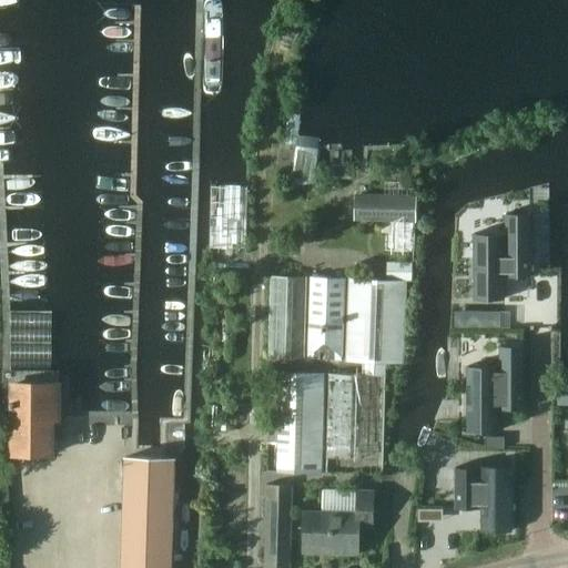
[(247,252),(250,186),(212,186),(210,251),(213,251),(247,252)]
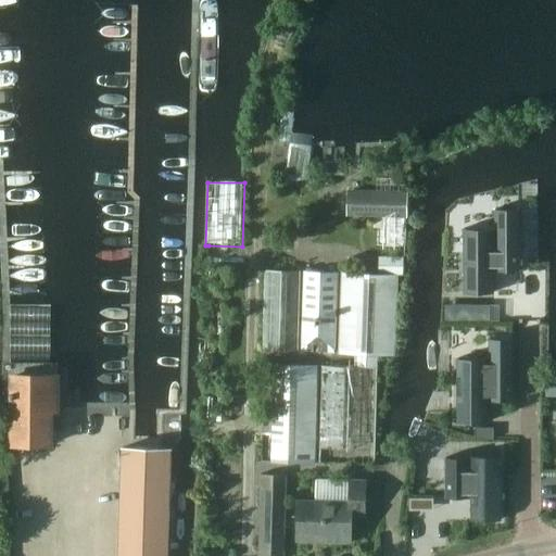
[(348,189),(346,216),(407,217),(408,191),(348,189)]
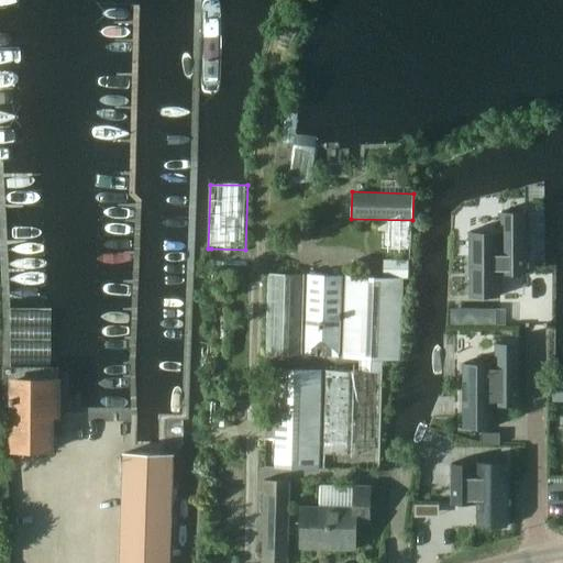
[(470,231),(470,297),(471,297),(471,295),(497,294),(497,297),(499,297),(499,273),(501,273),(501,274),(503,274),(503,273),(523,273),(523,274),(525,274),(525,211),(523,211),(523,214),(503,214),(503,211),(501,211),(501,235),(499,235),(499,231),(497,231),(497,236),(471,236),(471,231),(470,231)]
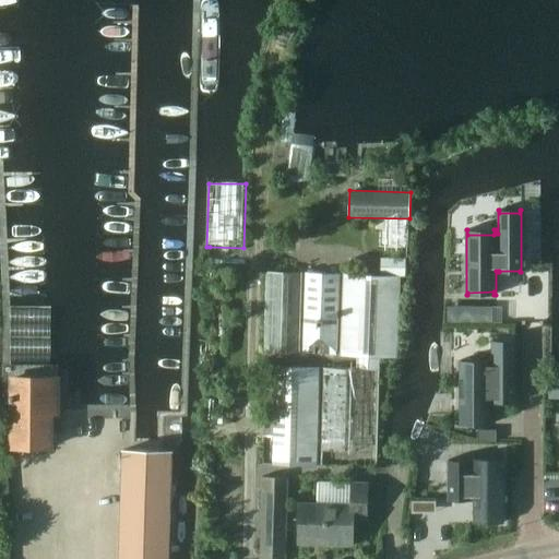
[(299,354),(301,273),(265,272),(263,353),(299,354)]
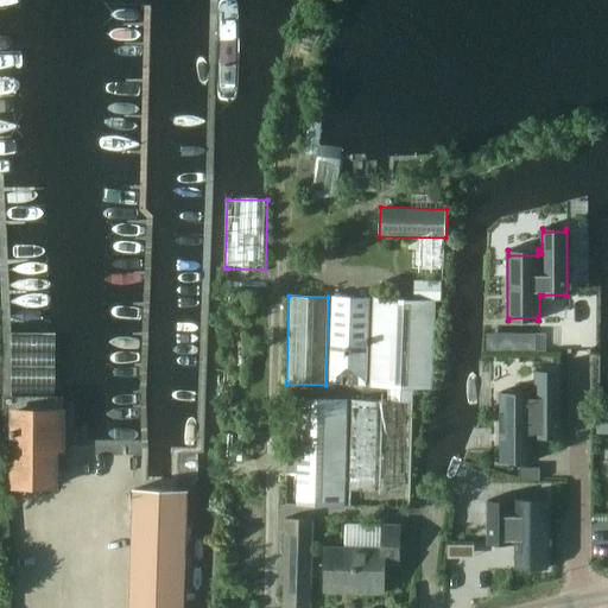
[(368,298),(333,296),(330,340),(330,356),(330,385),(365,386),(366,358),(367,341),(368,298)]
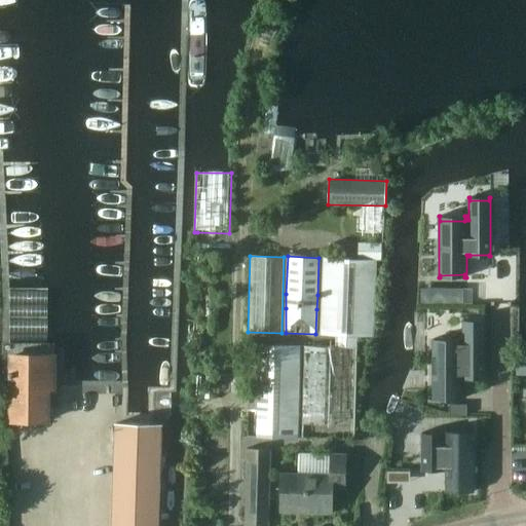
[(320,335),(370,336),(375,337),(377,260),(322,258),(320,335)]
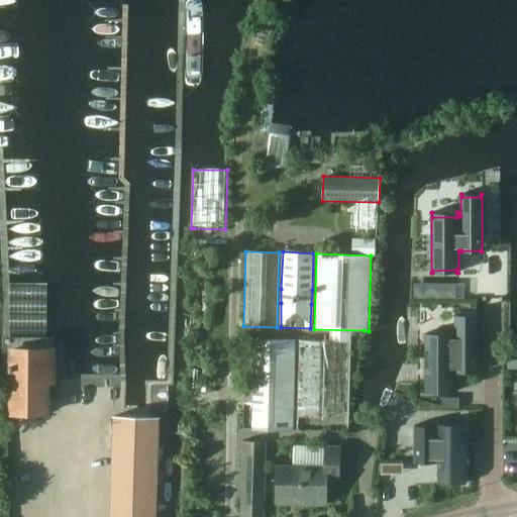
[(423,285),(423,300),(455,300),(455,285),(423,285)]
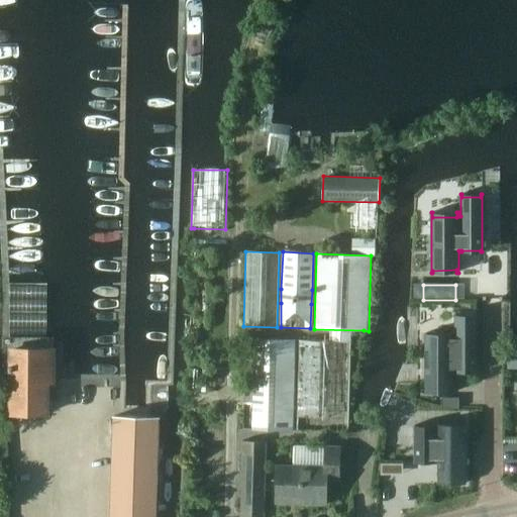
[(426,333),(425,333),(425,393),(426,393),(426,392),(451,391),(451,393),(452,393),(452,372),(454,372),(454,373),(456,373),(456,371),(475,371),(475,373),(476,373),(476,315),(475,315),(475,317),(455,317),(455,315),(454,315),(454,335),(452,335),(452,333),(451,333),(451,337),(426,337),(426,333)]
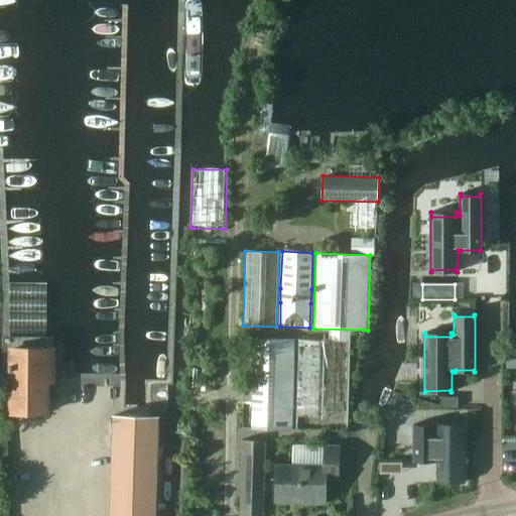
[(294,429),(295,339),(244,338),(242,428),(294,429)]
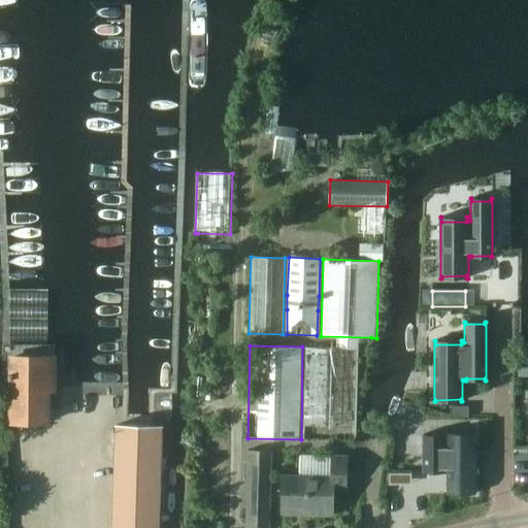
[(356,440),(358,349),(305,347),(303,439),(356,440)]
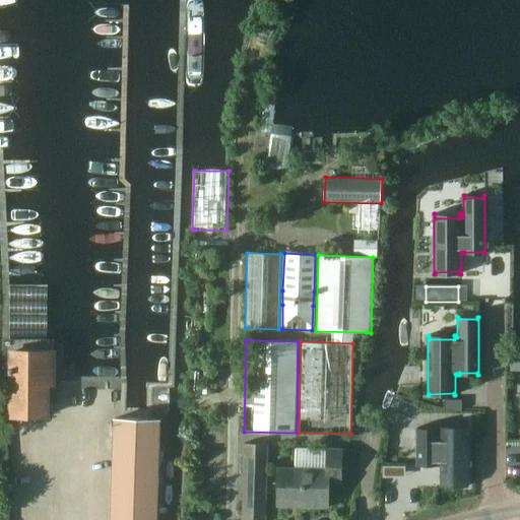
[(56,386),(56,384),(56,347),(9,347),(8,417),(50,417),(50,386),(56,386)]
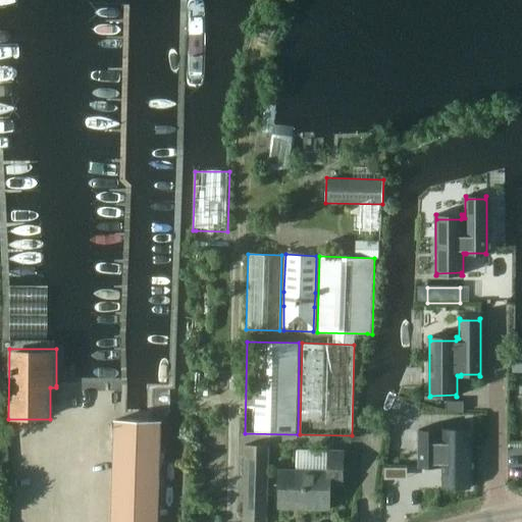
[(463,398),(455,398),(455,413),(463,413),(463,398)]
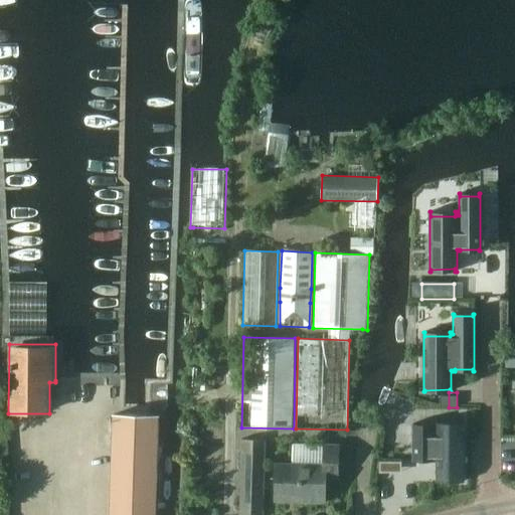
[(155,514),(159,414),(113,412),(110,514),(155,514)]
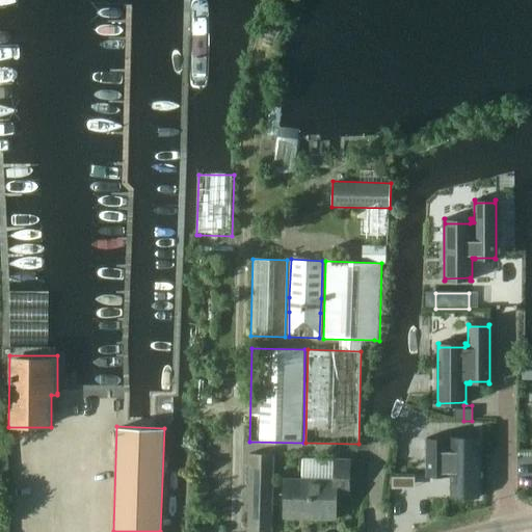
[(427,437),(426,437),(426,476),(428,476),(428,475),(447,475),(447,476),(448,476),(448,474),(451,474),(451,497),(452,497),(452,496),(478,496),(478,497),(479,497),(479,435),(477,435),(477,440),(452,440),(452,435),(451,435),(451,440),(448,440),(448,439),(447,439),(447,441),(427,440),(427,437)]
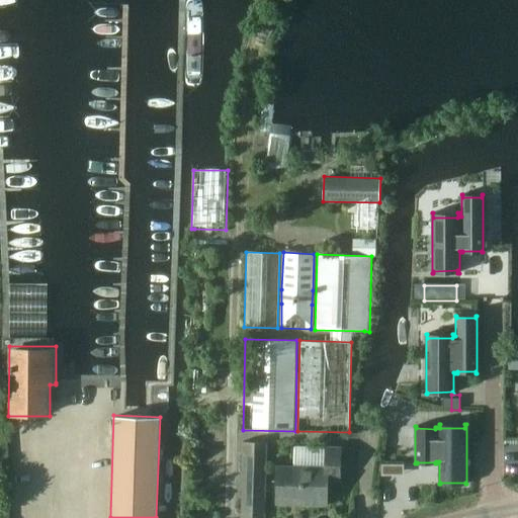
[(409,478),(411,426),(390,425),(387,486),(425,488),(425,479),(409,478)]
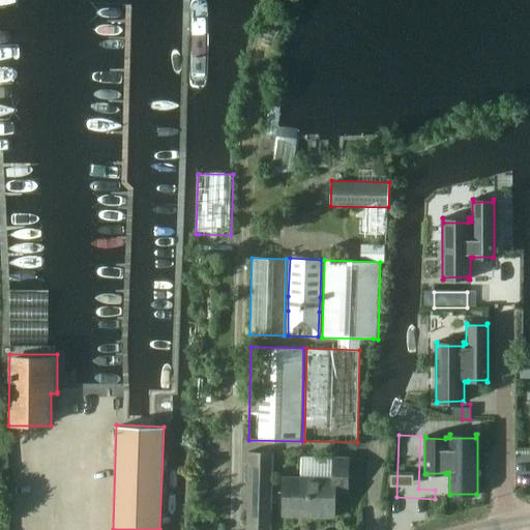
[(248,451),(245,529),(269,529),(273,452),(248,451)]
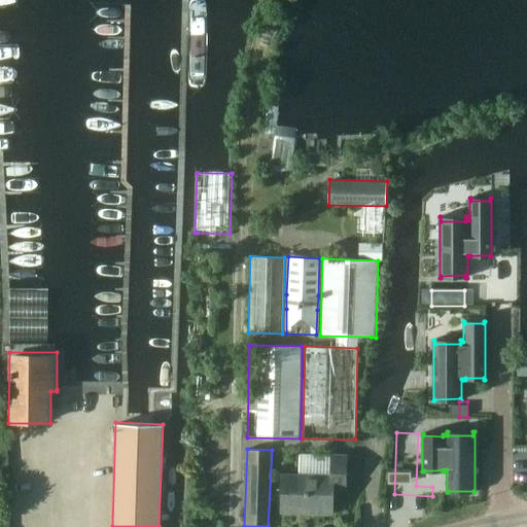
[(329,473),(299,472),(283,472),(282,510),(307,511),(307,514),(332,515),(332,488),(346,488),(347,454),(330,453),(329,473)]
